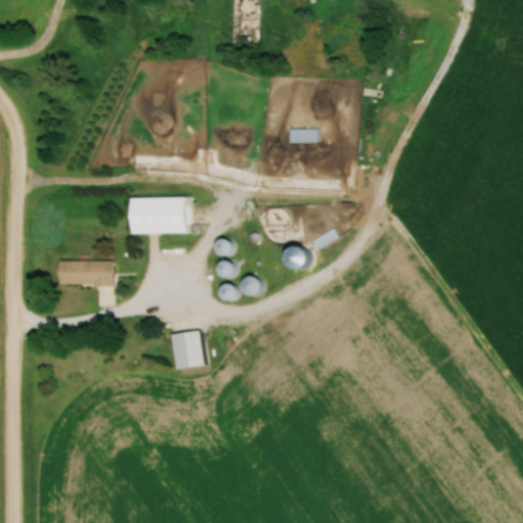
[(289,141),(318,141),(318,128),(289,128),(289,141)]
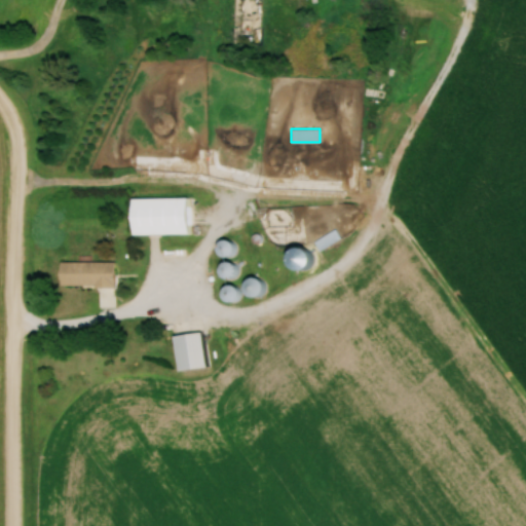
[(133,235),(189,235),(189,198),(133,198),(133,235)]
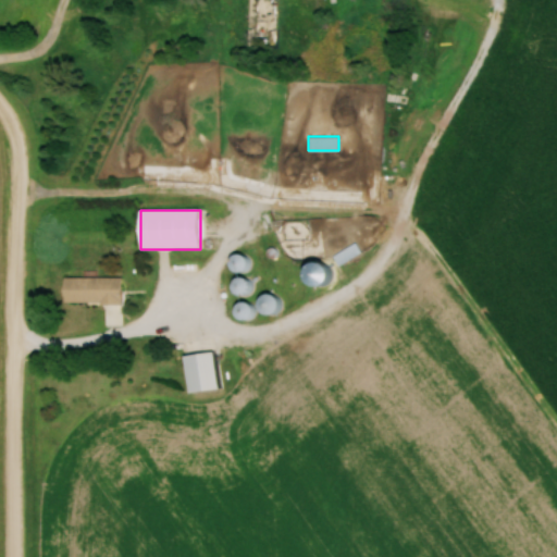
[(245,255),(232,255),(232,272),(246,271),(245,255)]
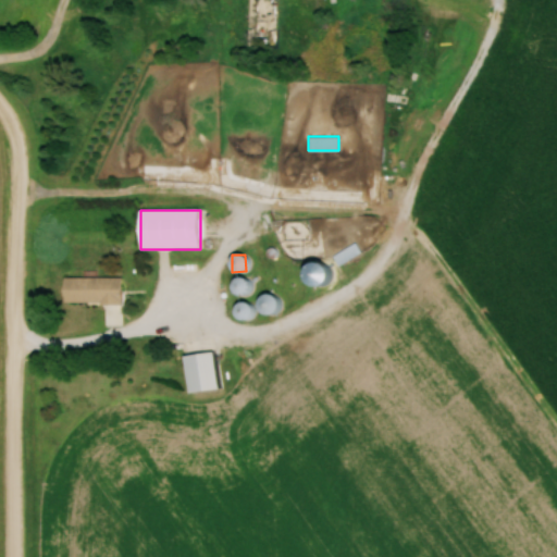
[(323,286),(326,265),(311,262),(308,283),(323,286)]
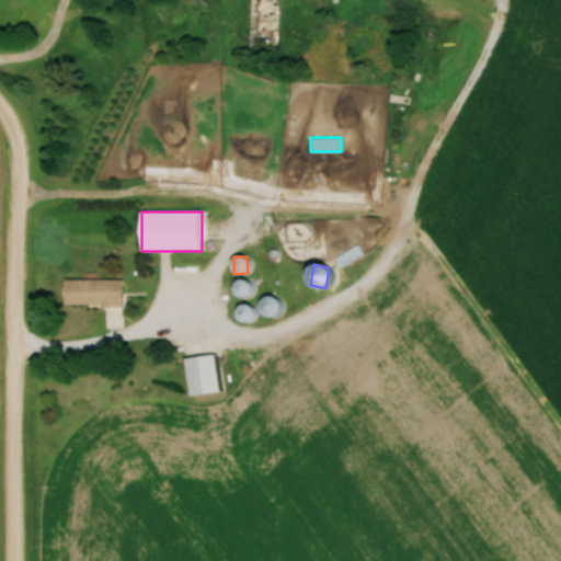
[(255,286),(240,278),(232,293),(247,300),(255,286)]
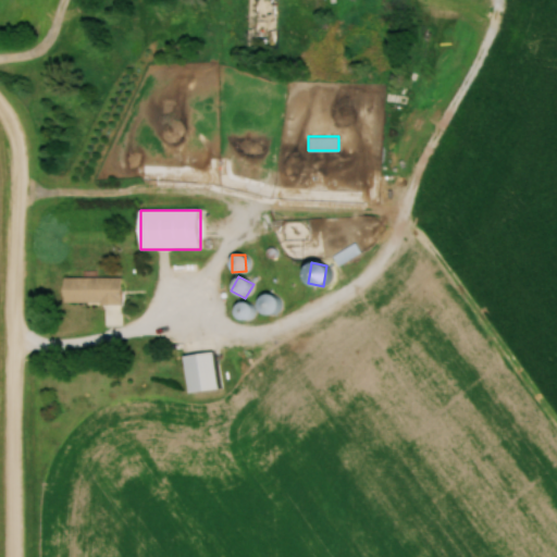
[(63,304),(121,304),(121,279),(63,279),(63,304)]
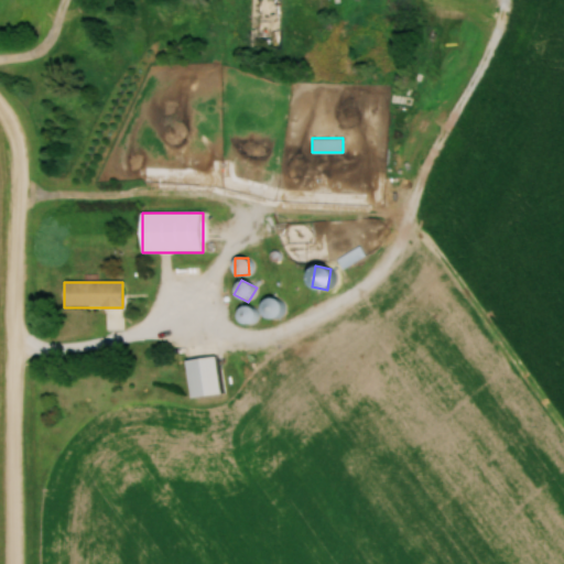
[(264,320),(282,316),(279,297),(262,301),(264,320)]
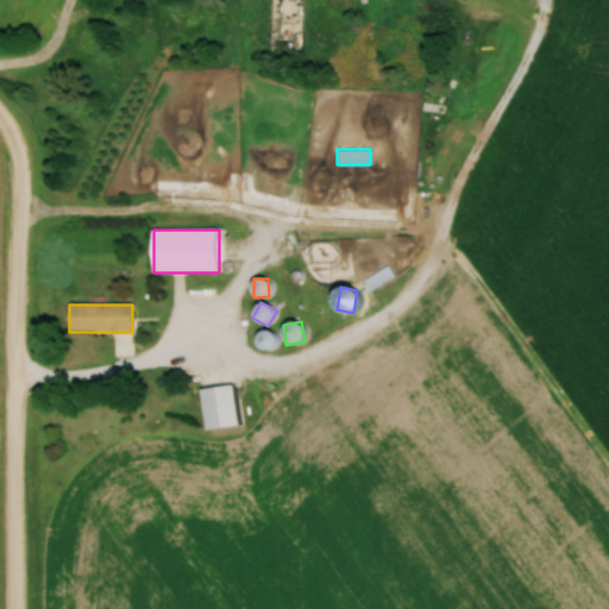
[(277,343),(268,330),(255,340),(265,352),(277,343)]
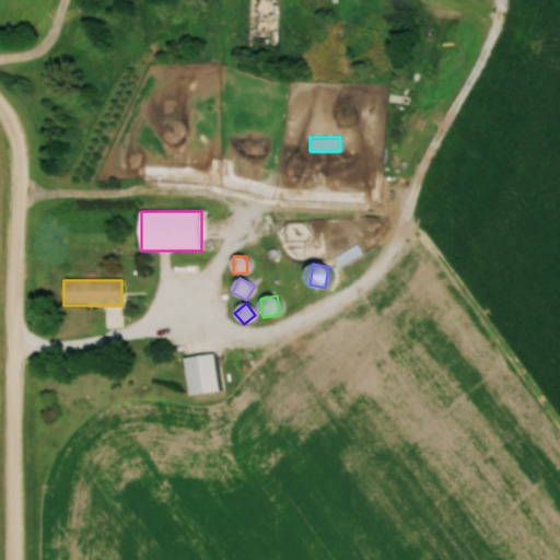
[(219,393),(216,354),(186,358),(189,395),(219,393)]
